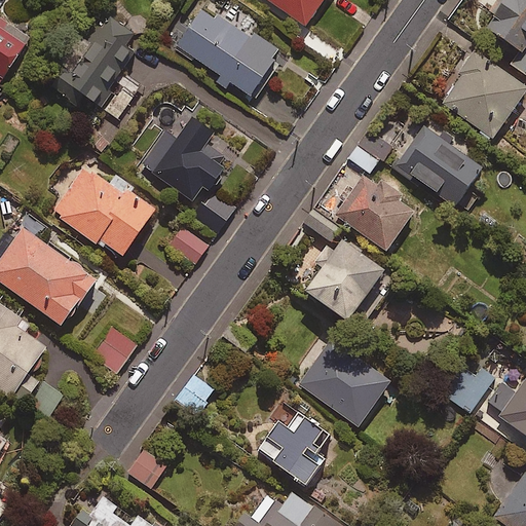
[(322,0),(266,0),(306,26),(322,0)]
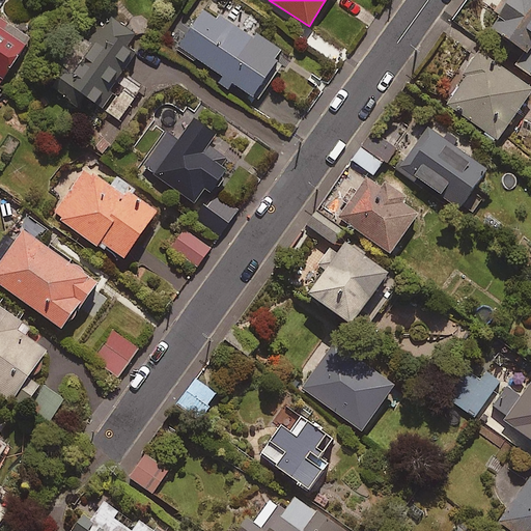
[(530,0),(506,0),(486,26),(524,54),(515,65),(530,76),(530,0)]
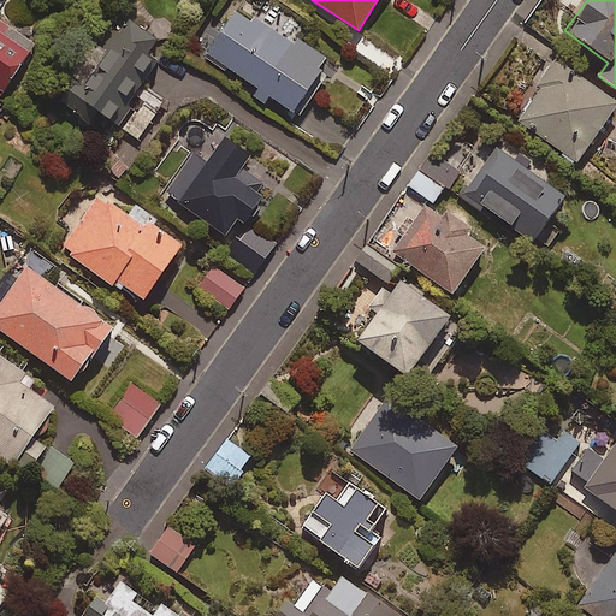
[(286,42),(236,9),(205,54),(290,112),(326,59),(291,36),(286,42)]
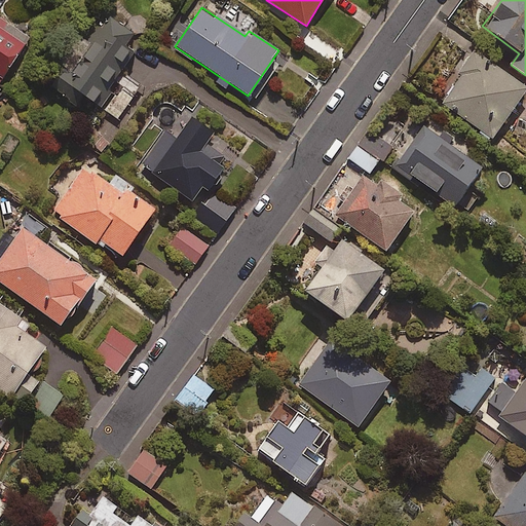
[(144,36),(108,13),(88,44),(80,39),(50,86),(78,104),(84,94),(122,117),(143,84),(122,71),(144,36)]
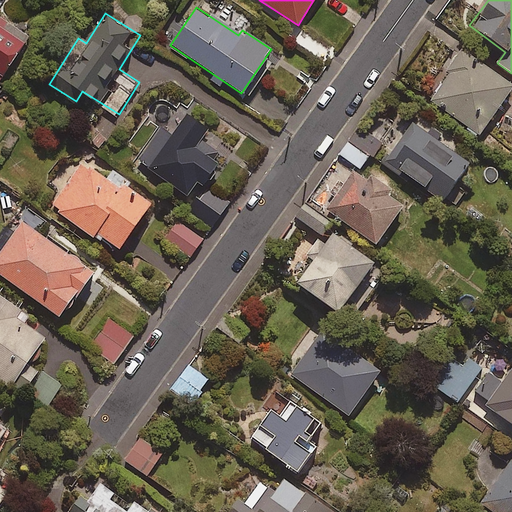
[(0,82),(31,35),(0,15),(0,82)]
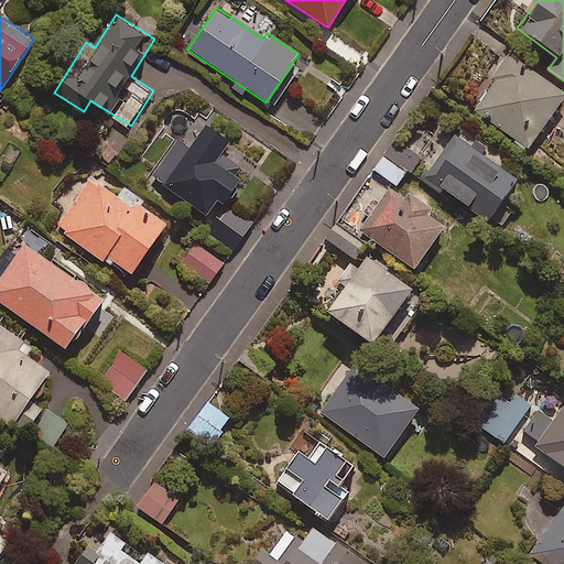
[(563,95),(508,55),(470,109),(527,149),(563,95)]
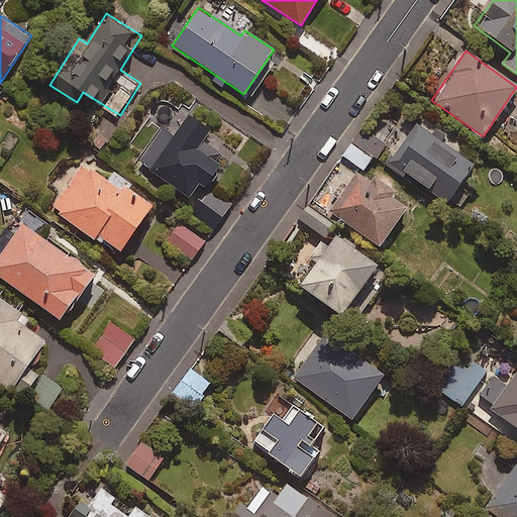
[(164,128),(140,161),(193,197),(203,184),(208,187),(224,164),(218,160),(223,153),(205,140),(213,128),(191,112),(175,135),(164,128)]
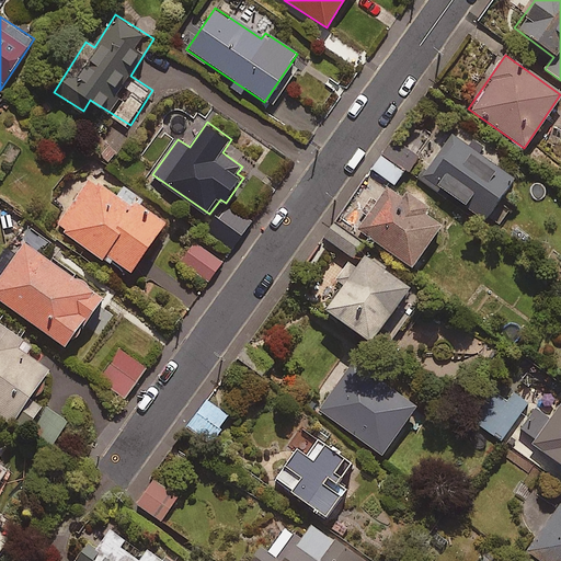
[(512,179),(448,136),(420,178),(483,220),(512,179)]
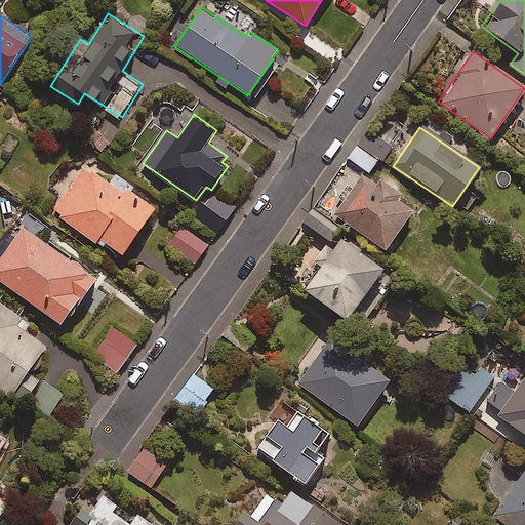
[(391,148),(367,131),(348,159),(370,175),(391,148)]
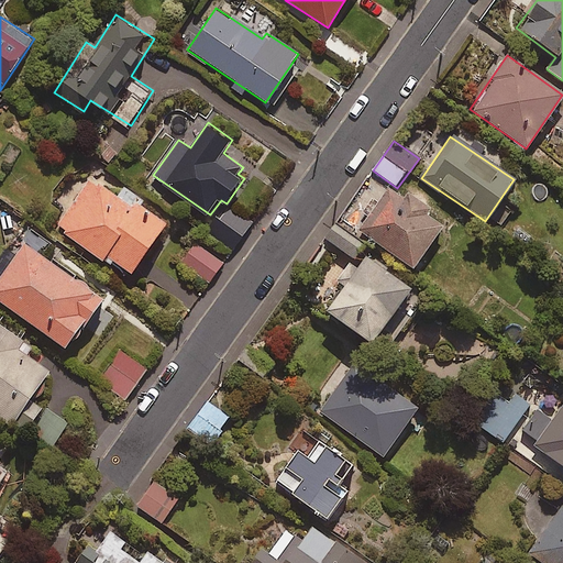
[(119,196),(91,177),(57,227),(112,264),(116,260),(134,273),(170,221),(123,188),(119,196)]
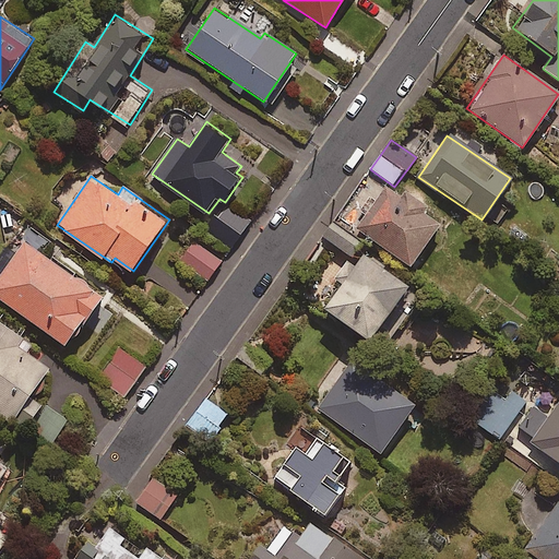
[(439,224),(388,187),(356,228),(407,266),(439,224)]
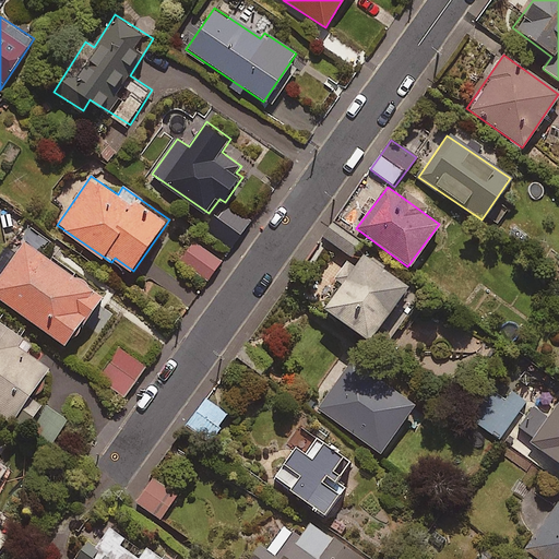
[(251,222),(226,203),(209,228),(233,246),(251,222)]
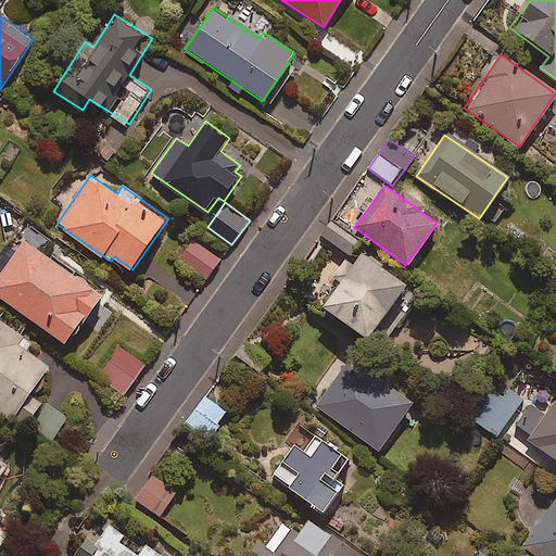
[(357,243),(332,225),(323,238),(348,256),(357,243)]
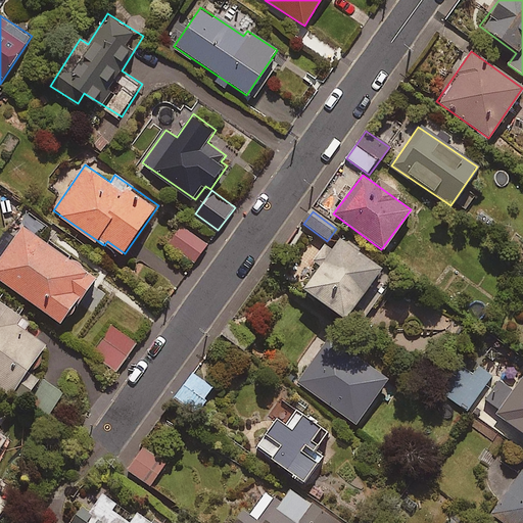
[(98,276),(25,225),(0,259),(0,278),(64,324),(98,276)]
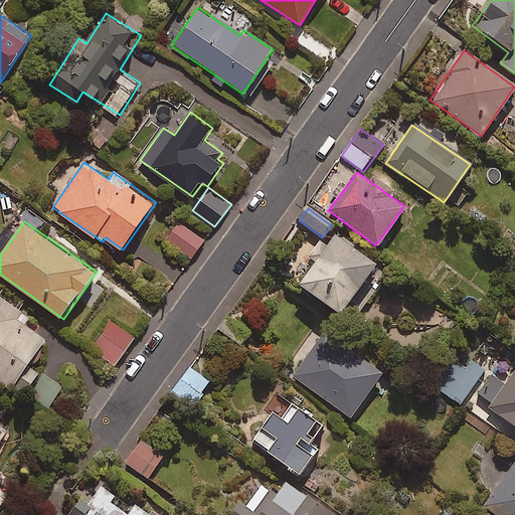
[(205,240),(179,223),(166,242),(192,260),(205,240)]
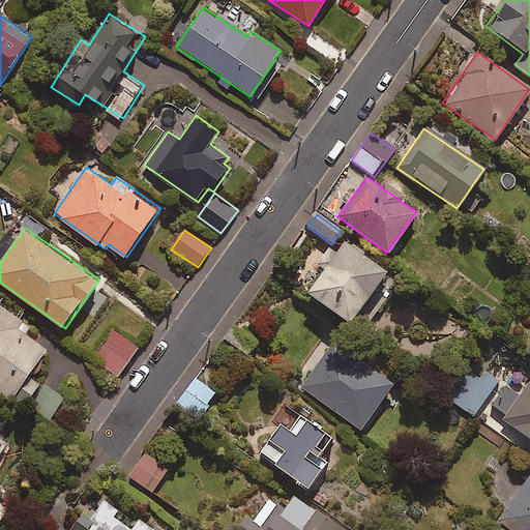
[(383,272),(342,242),(304,294),(346,324),(383,272)]
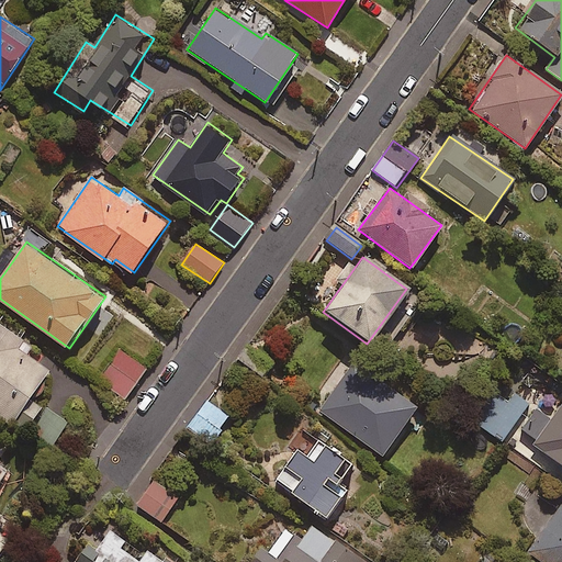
[(0,415),(26,434),(45,406),(33,398),(53,370),(20,347),(24,339),(0,322),(0,415)]
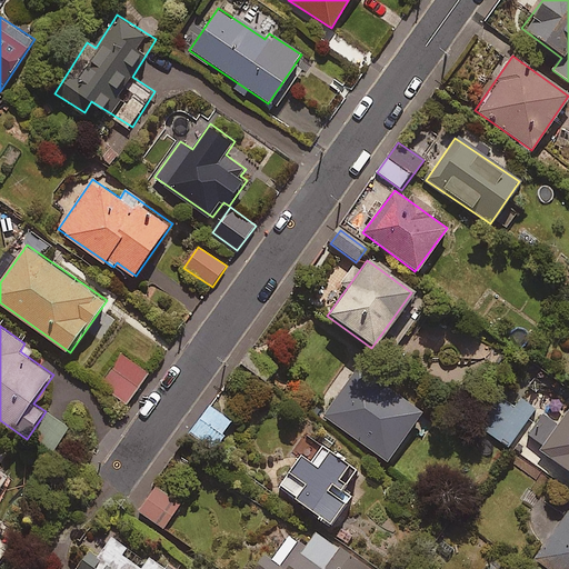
[(149,373),(121,356),(101,386),(128,403),(149,373)]
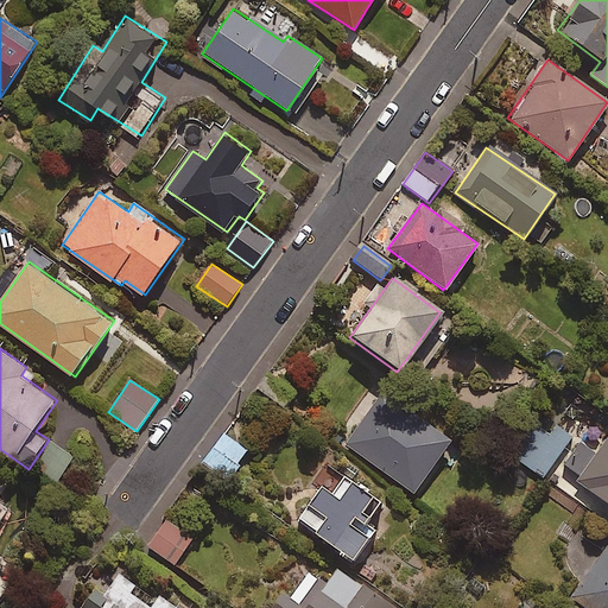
[(411,424),(372,396),(340,441),(412,494),(450,442),(416,417),(411,424)]
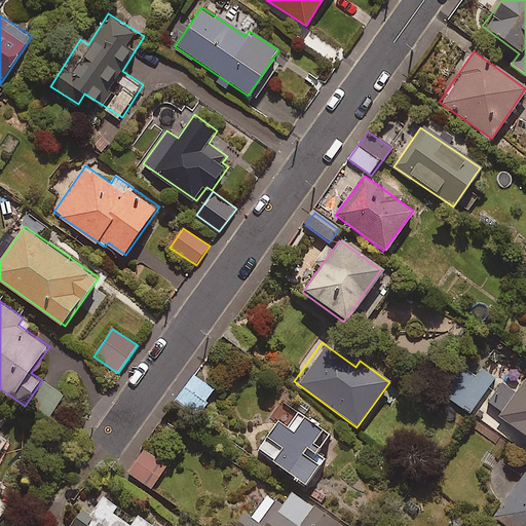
[(495,378),(473,362),(446,398),(468,414),(495,378)]
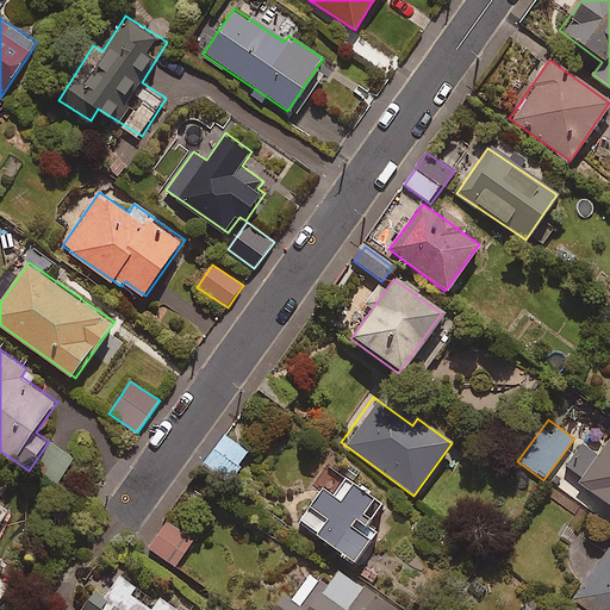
[(249,453),(225,435),(203,465),(228,483),(249,453)]
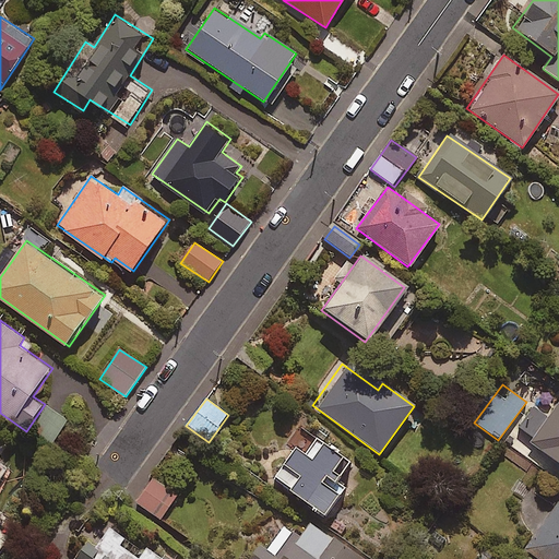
[(558,400),(546,418),(533,408),(518,429),(539,444),(536,449),(558,465),(558,400)]
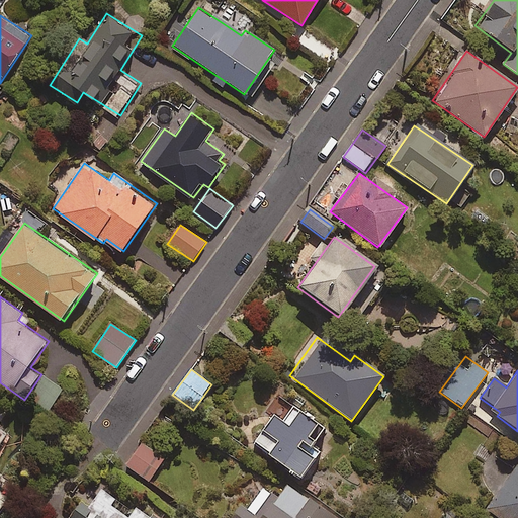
[(324,430),(291,407),(281,421),(272,414),(250,444),(298,480),(318,453),(311,448),(324,430)]
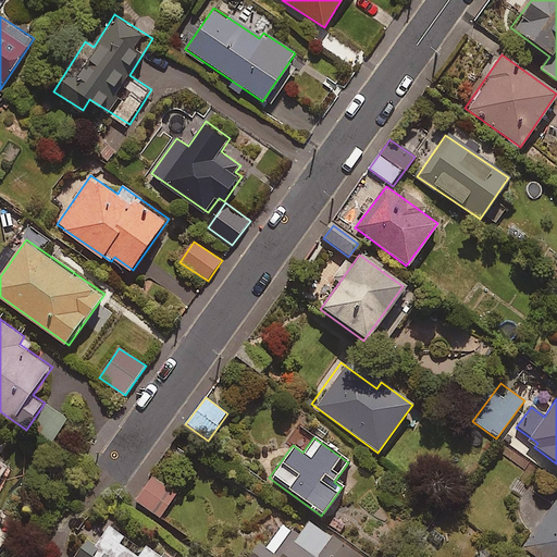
[(178,492),(155,475),(137,500),(161,517),(178,492)]
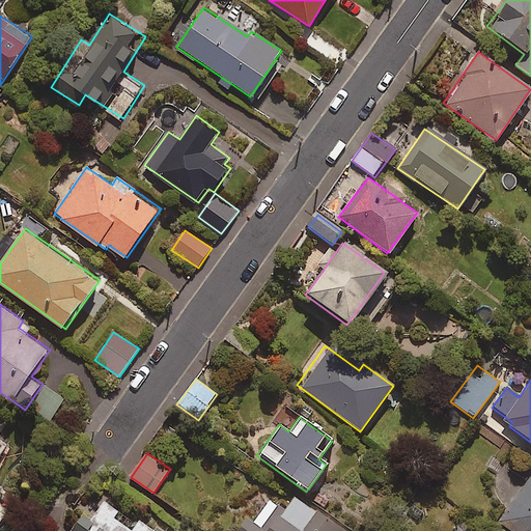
[(530,530),(530,478),(529,477),(497,525),(506,530),(530,530)]
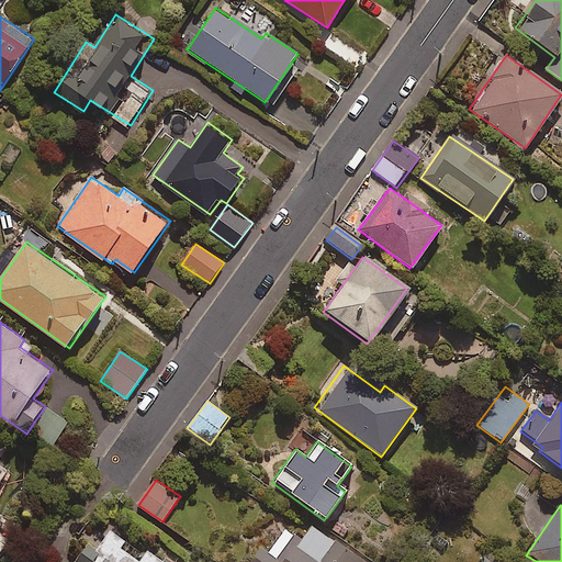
[(361,561),(310,526),(300,541),(283,530),(268,552),(261,548),(250,561),(361,561)]
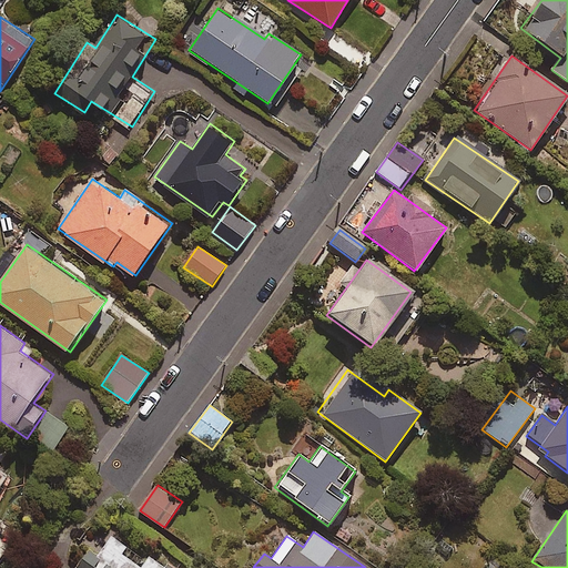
[(148,559),(110,533),(94,553),(90,549),(77,567),(78,567),(179,567),(154,549),(148,559)]
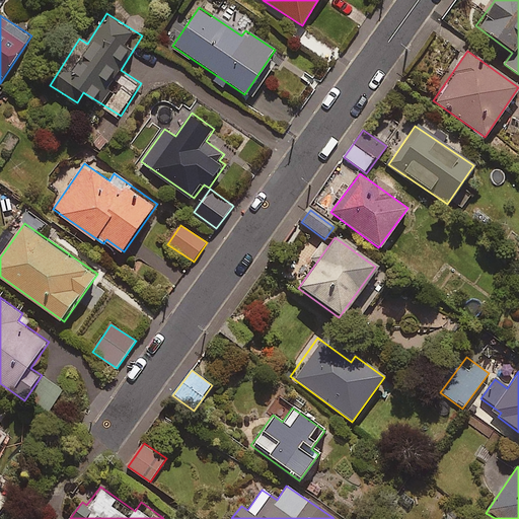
[(0,511),(9,499),(0,491),(0,511)]
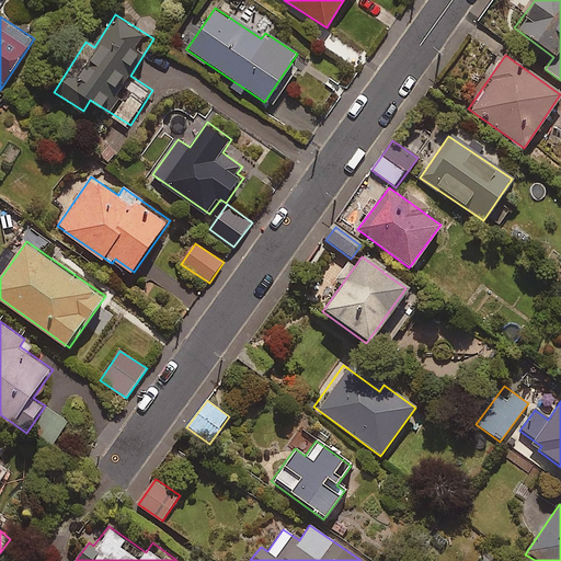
All buildings are outlined.
